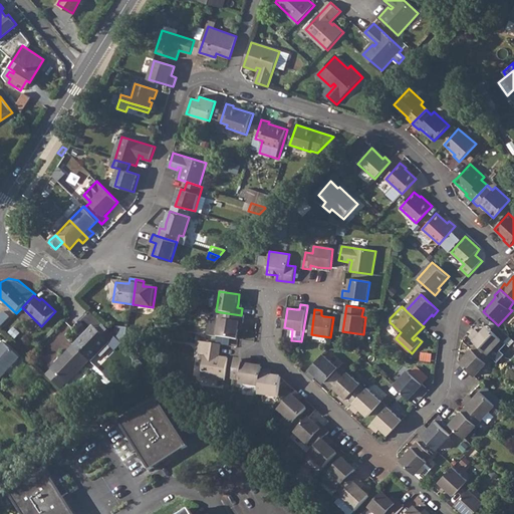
[(3,310),(0,312),(0,324),(1,325),(9,316),(3,310)]
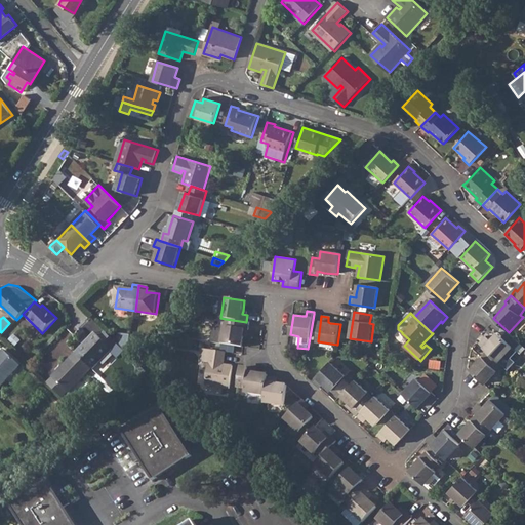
[(246,322),(226,319),(223,345),(243,347),(244,337),(245,330),(249,330),(250,322),(246,322)]
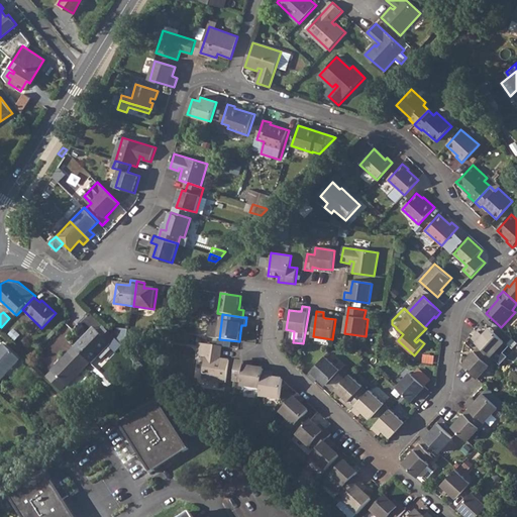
[(141,329),(145,333),(151,326),(147,322),(141,329)]
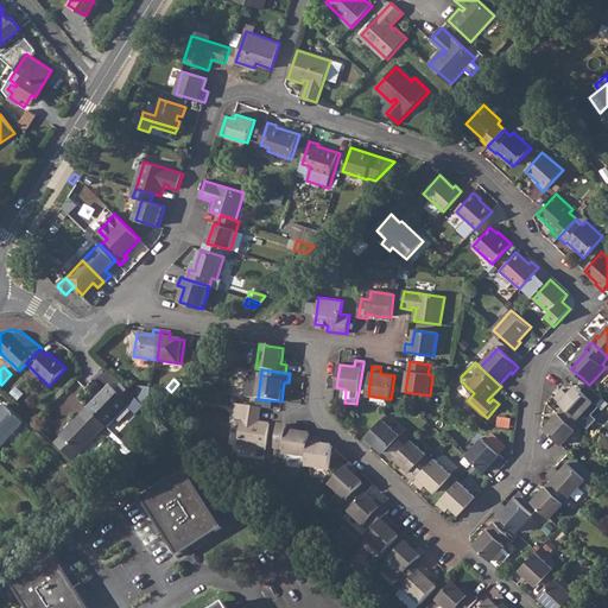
[(102,392),(87,407),(107,426),(137,397),(122,384),(116,390),(112,386),(105,394),(102,392)]
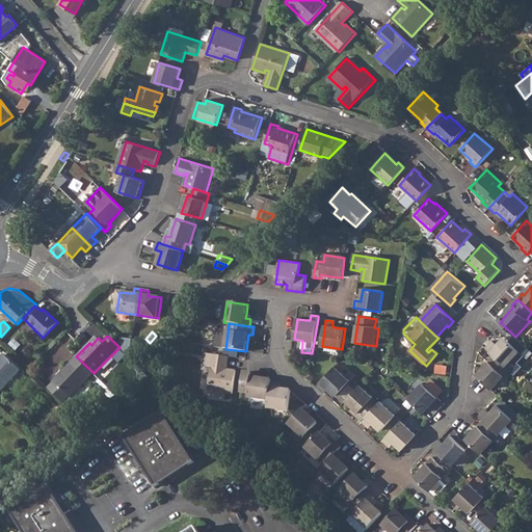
[(490,343),(486,348),(494,355),(505,366),(520,351),(504,337),(496,346),(490,343)]
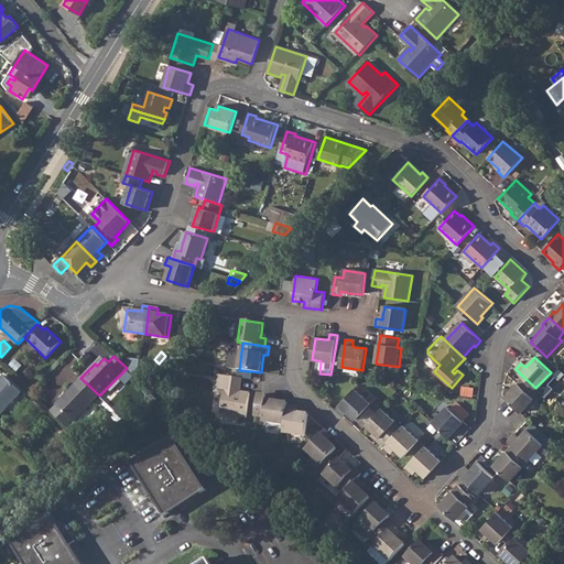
[(131,358),(130,371),(139,380),(141,359),(131,358)]
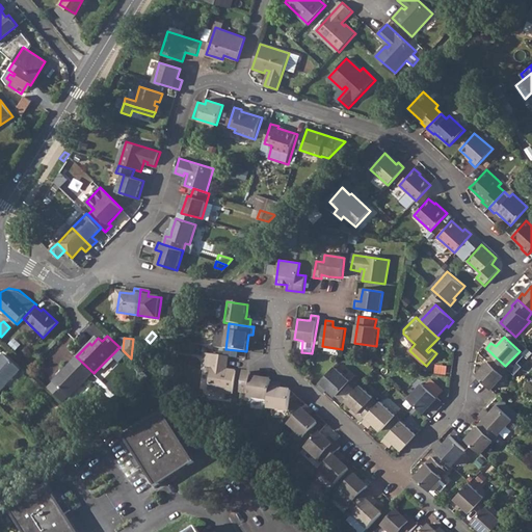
[(169,341),(168,348),(179,350),(180,342),(169,341)]
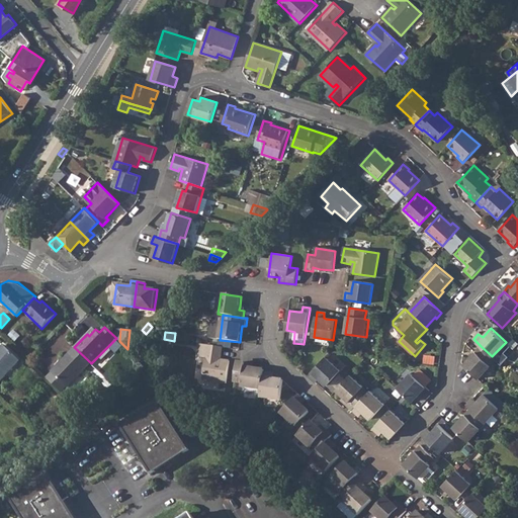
[(174,341),(164,339),(163,347),(173,349),(174,341)]
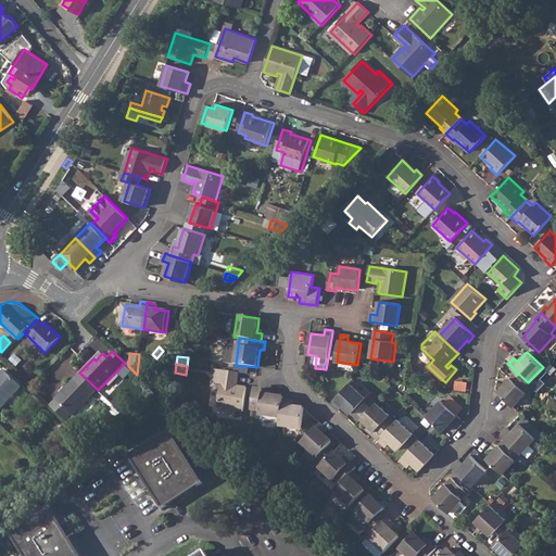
[(239,374),(215,370),(213,383),(222,384),(218,409),(243,413),(247,389),(238,387),(235,387),(235,382),(238,382),(239,374)]
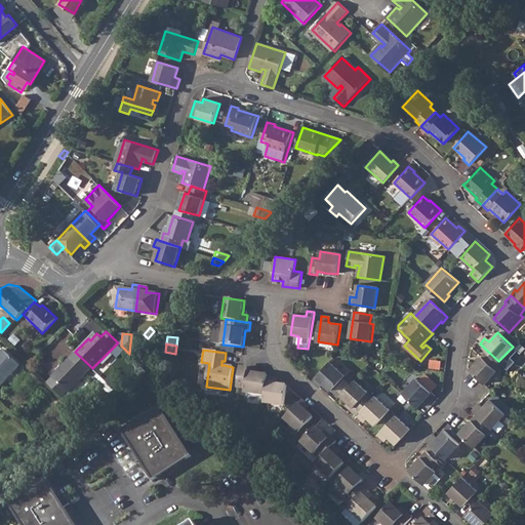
[(4,351),(0,354),(0,386),(19,366),(4,351)]
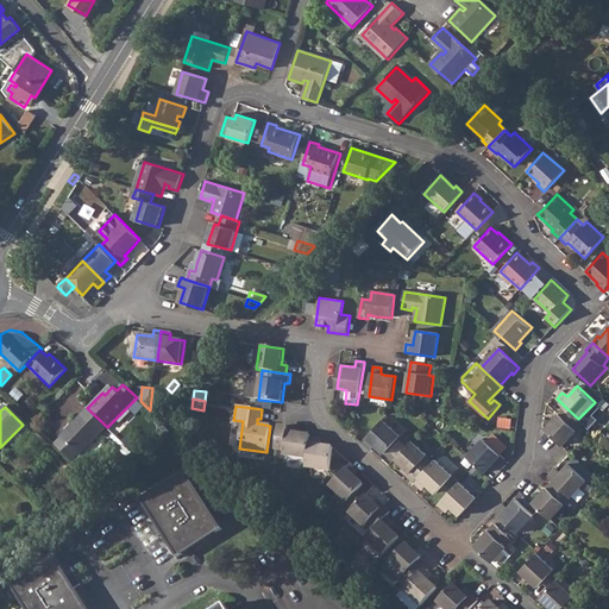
[(565,407),(546,429),(563,445),(583,424),(578,419),(565,407)]
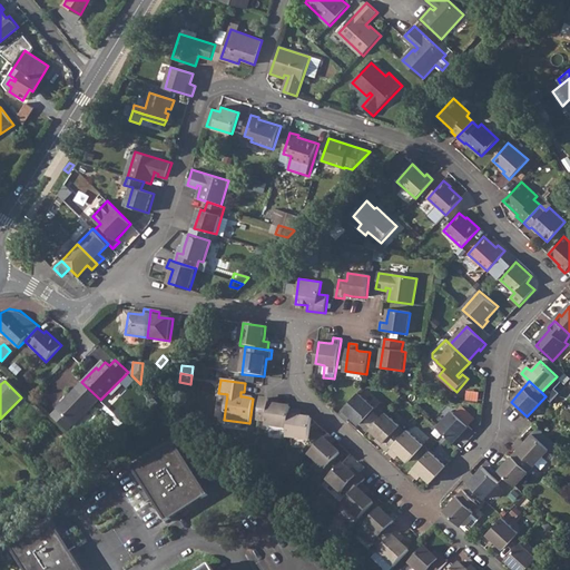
[(76,390),(57,410),(74,426),(94,408),(76,390)]
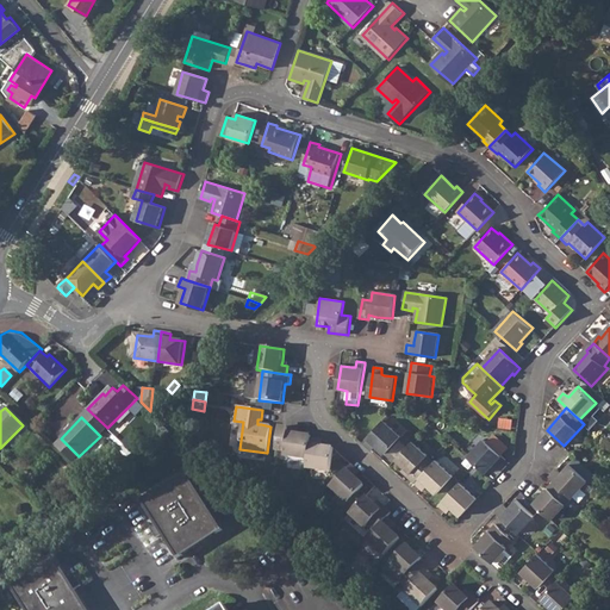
[(384,421),(362,443),(369,449),(374,444),(377,447),(386,455),(402,437),(384,421)]
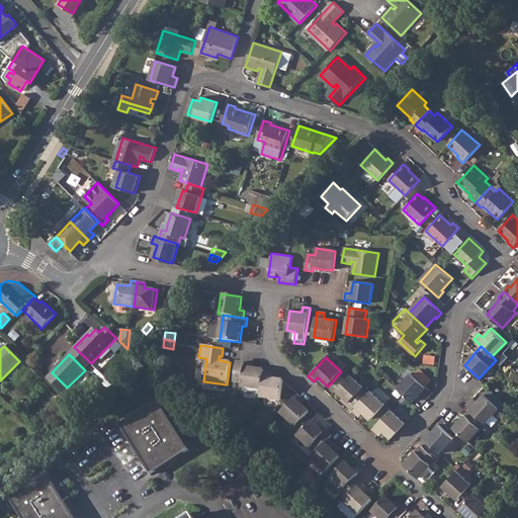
[(238,363),(235,383),(243,384),(242,389),(261,392),(264,372),(264,371),(252,369),(245,368),(246,364),(238,363)]
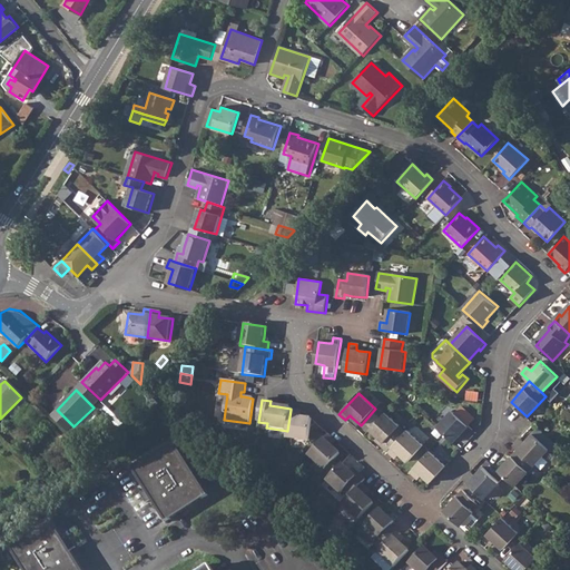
[(287,431),(286,438),(310,441),(312,420),(301,418),(297,418),(298,411),(291,410),(287,431)]
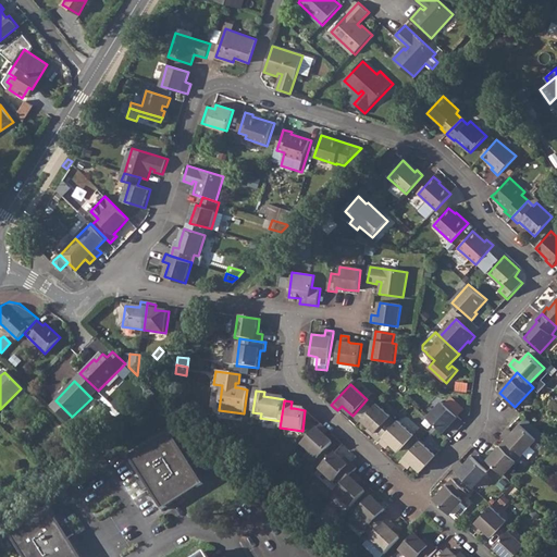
[(442,403),(428,418),(435,425),(444,432),(450,424),(453,422),(457,426),(462,421),(442,403)]
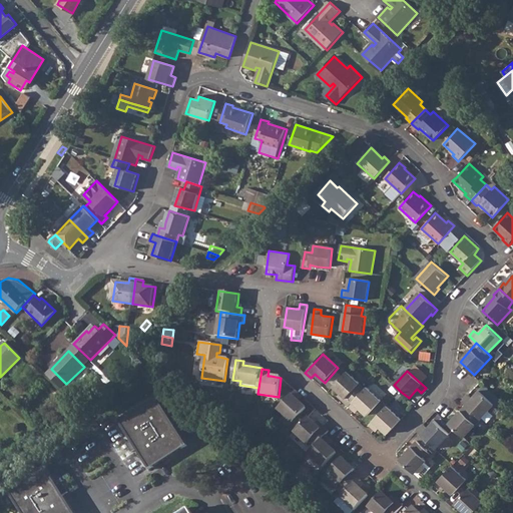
[(347,372),(334,387),(341,394),(347,399),(344,401),(350,406),(363,392),(358,387),(361,384),(347,372)]
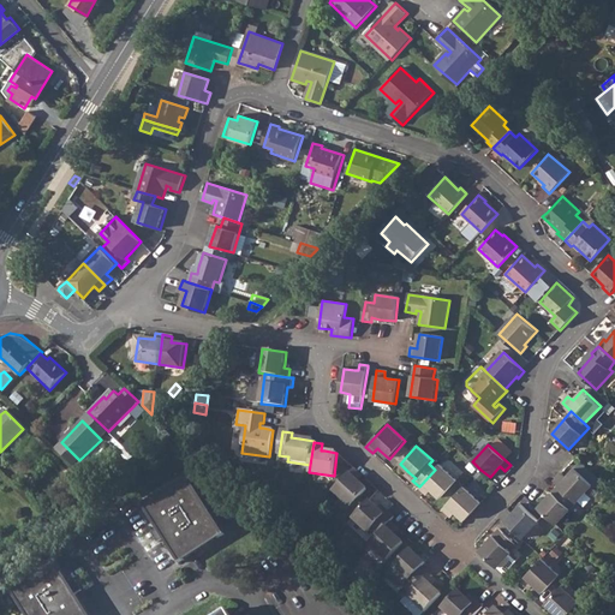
[(419,487),(418,488),(425,494),(429,488),(431,490),(441,499),(457,481),(439,465),(435,470),(419,487)]
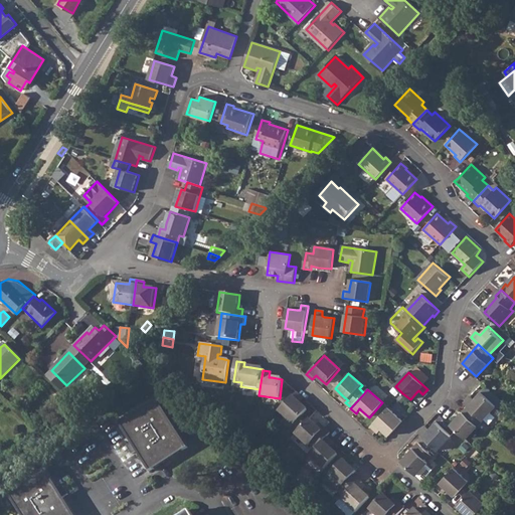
[(296,392),(279,411),(294,424),(308,409),(300,403),(298,401),(302,397),(296,392)]
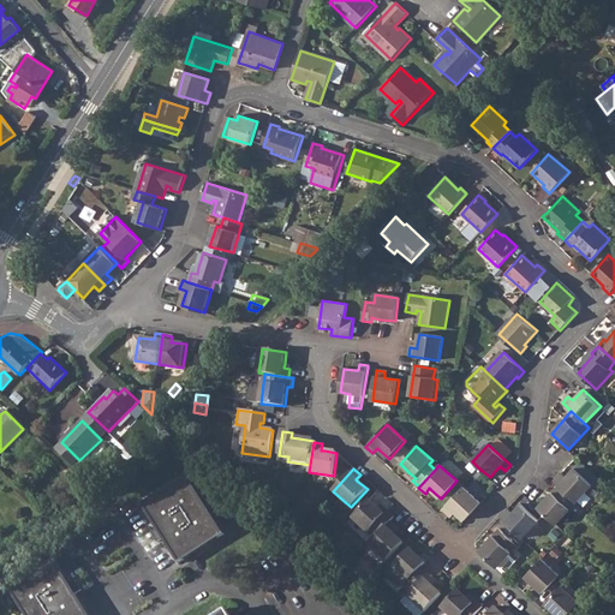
[(560,476),(555,482),(559,487),(577,502),(592,484),(574,469),(566,477),(563,479),(560,476)]
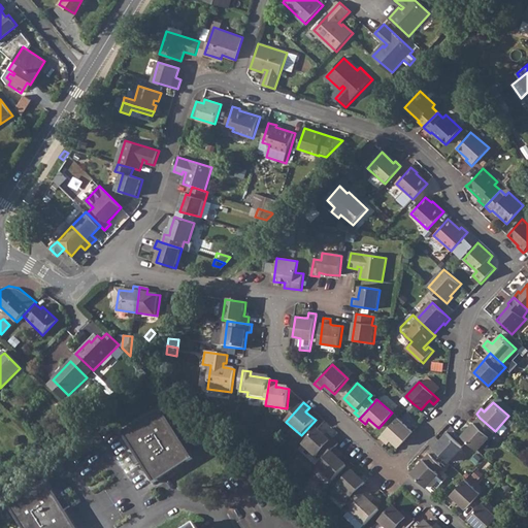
[(160,409),(122,433),(135,454),(130,458),(135,465),(140,462),(154,483),(192,459),(160,409)]
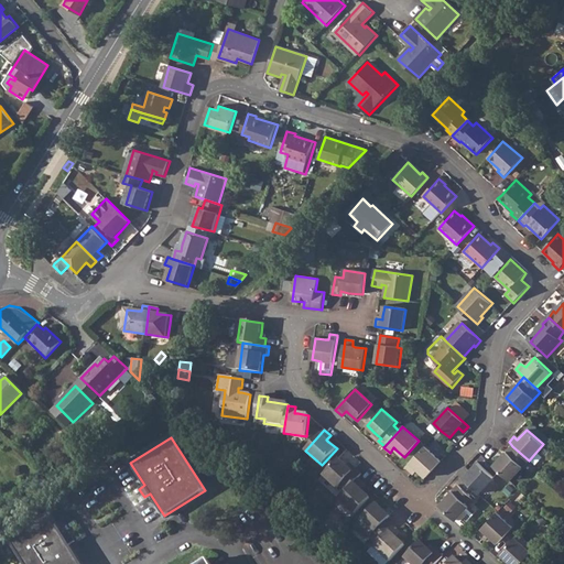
[(512,446),(495,465),(510,480),(529,461),(512,446)]
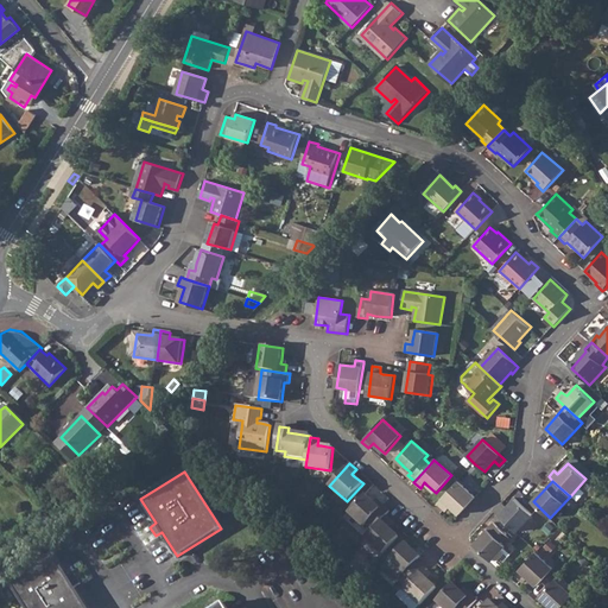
[(458,482),(438,505),(445,511),(449,506),(451,507),(460,515),(476,498),(458,482)]
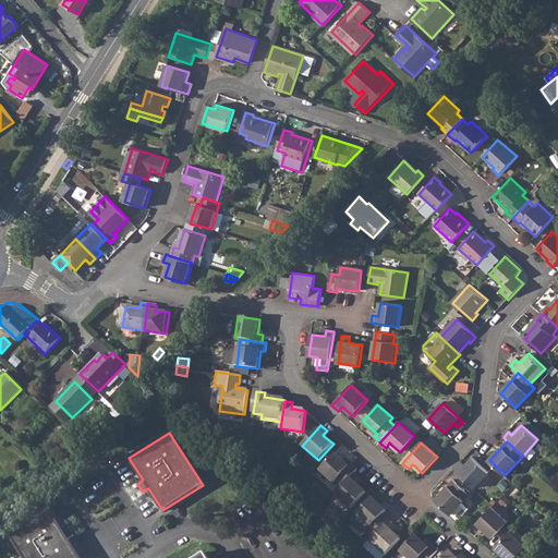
[(335,455),(320,470),(335,483),(337,480),(342,485),(354,473),(358,469),(351,464),(349,466),(342,461),(335,455)]
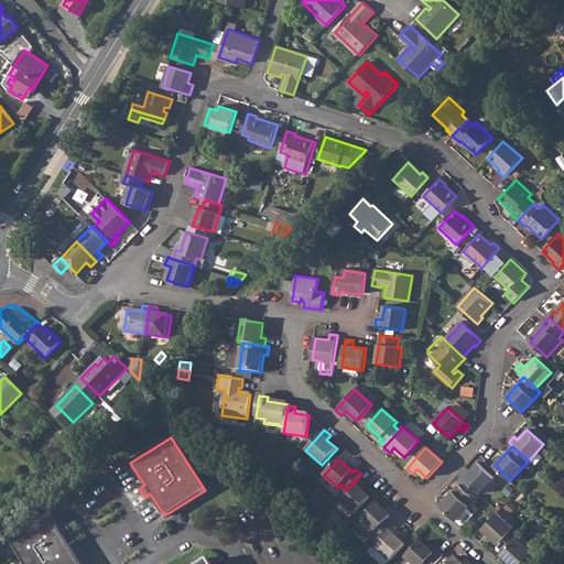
[(464,469),(459,475),(479,494),(494,478),(478,463),(470,472),(468,473),(464,469)]
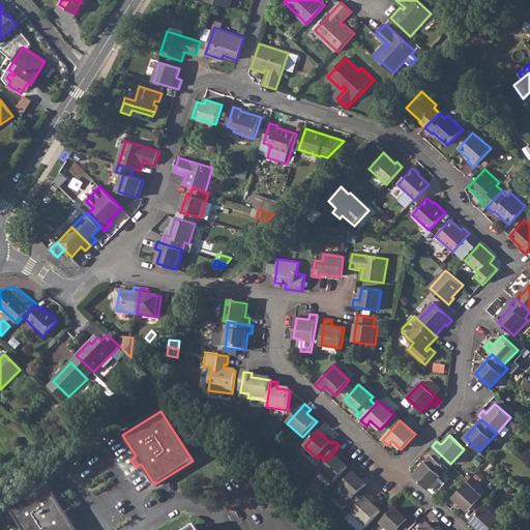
[(325,461),(318,469),(333,482),(348,467),(340,461),(337,459),(342,454),(336,449),(325,461)]
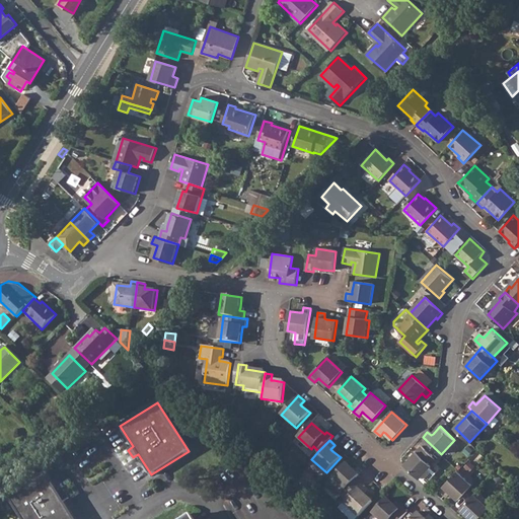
[(422,447),(405,466),(420,479),(437,461),(422,447)]
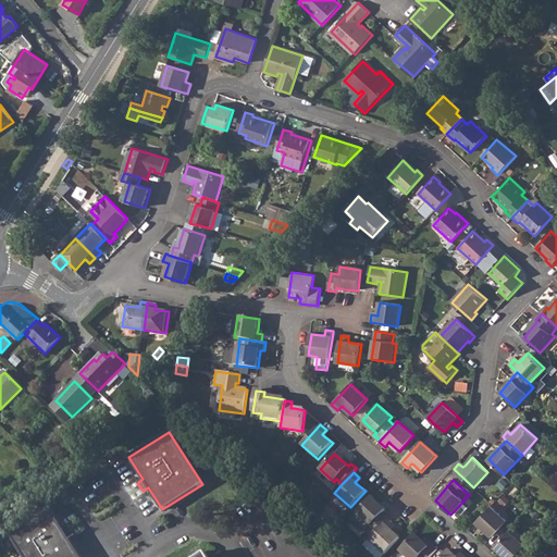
[(372,497),(357,514),(371,527),(368,531),(374,536),(388,520),(382,515),(386,510),(372,497)]
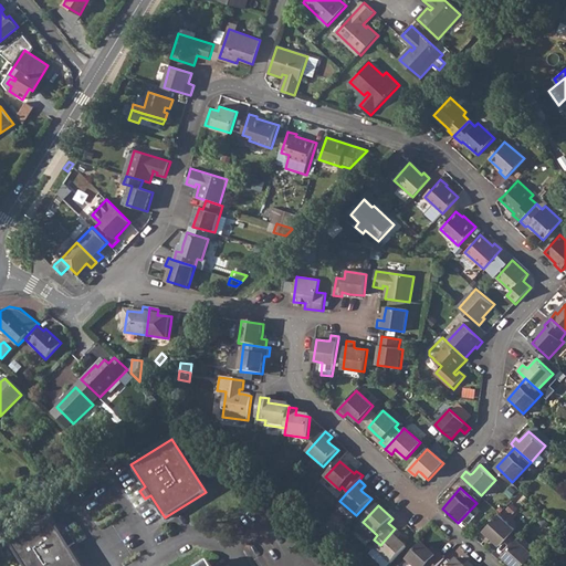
[(50,515),(9,541),(24,565),(81,565),(70,547),(75,543),(70,534),(64,538),(50,515)]
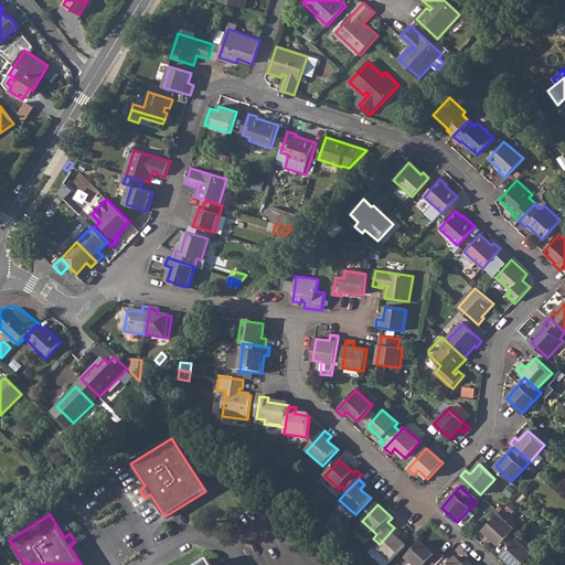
[(498,514),(479,534),(484,541),(489,536),(491,537),(499,545),(514,529),(498,514)]
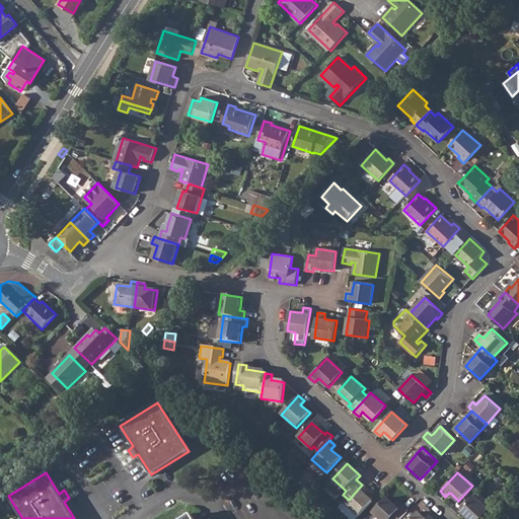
[(349,500),(345,504),(360,517),(373,502),(366,496),(364,494),(367,490),(362,485),(349,500)]
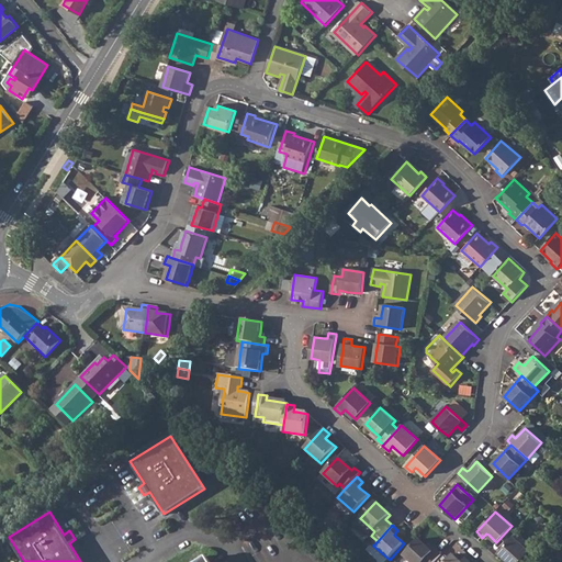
[(513,537),(498,552),(508,561),(534,561),(527,554),(530,551),(513,537)]
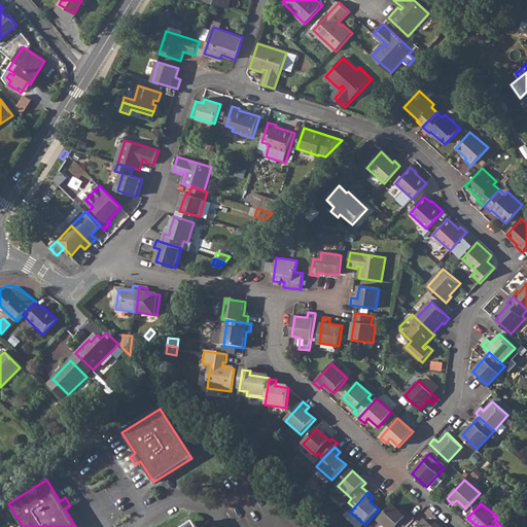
[(393,506),(379,522),(384,526),(408,526),(415,521),(408,516),(406,518),(400,514),(393,506)]
